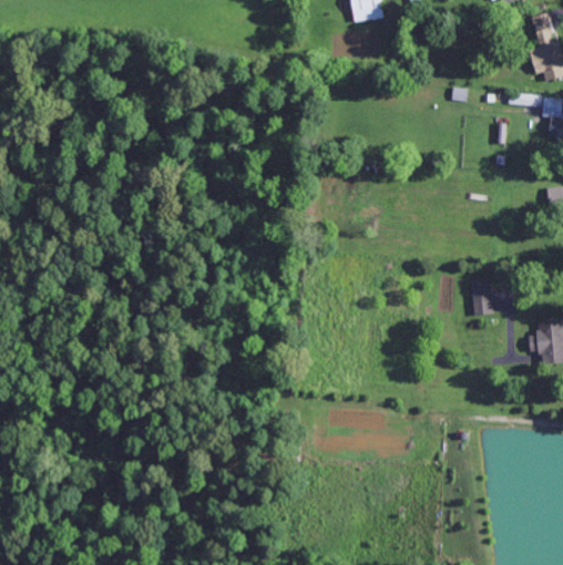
[(382,17),(379,0),(349,0),(354,21),(382,17)]
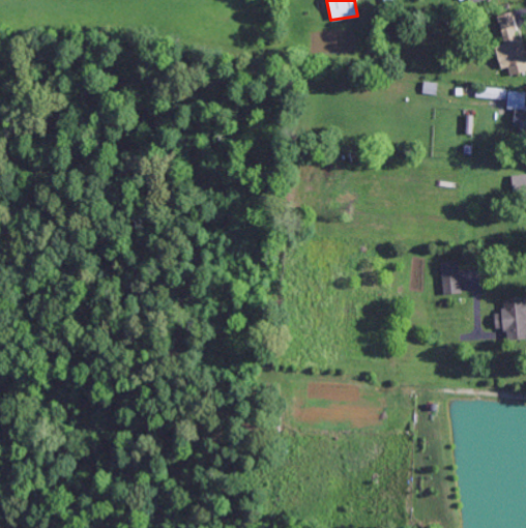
[(497,15),(503,44),(495,46),(499,68),(507,66),(508,75),(525,70),(525,64),(525,61),(525,51),(523,52),(520,37),(517,38),(512,11),(497,15)]
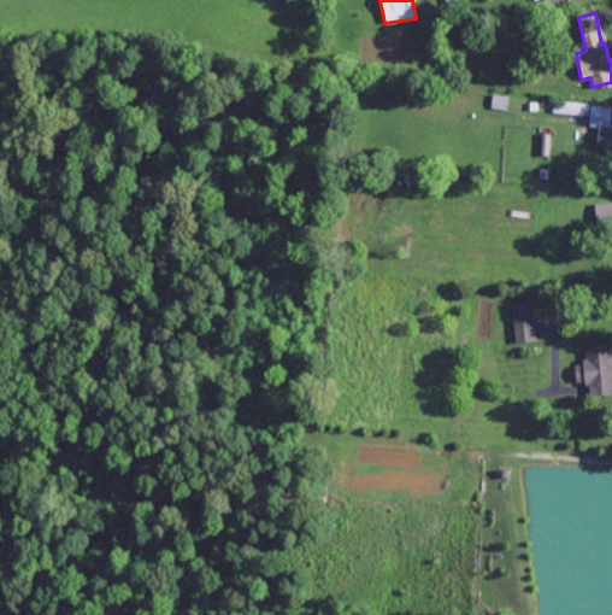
[(611,104),(553,101),(552,113),(589,115),(588,127),(610,127),(611,104)]
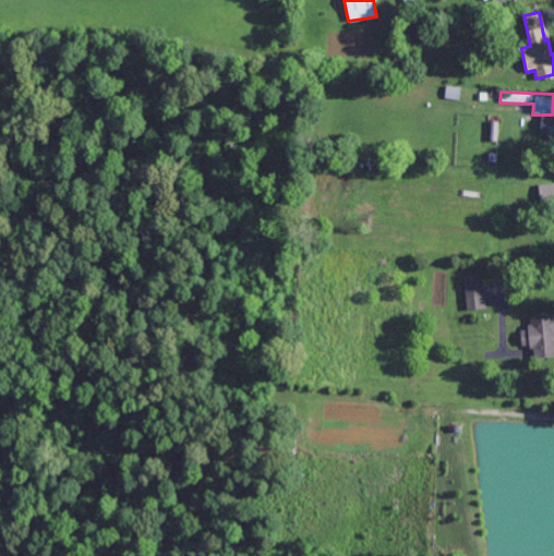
[(465,276),(466,310),(483,309),(482,275),(465,276)]
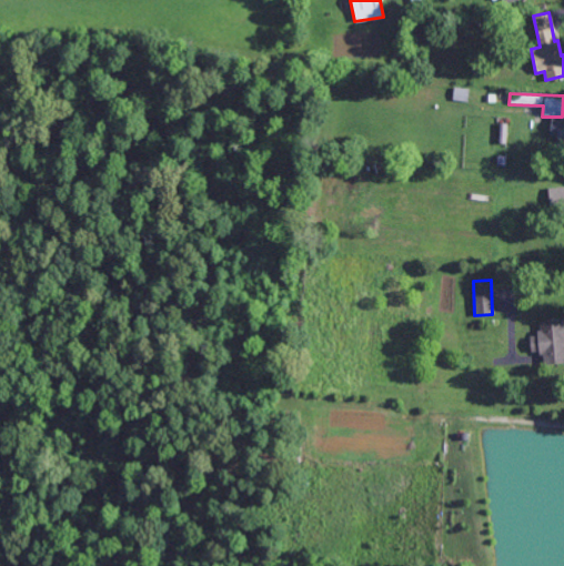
[(539,365),(563,364),(563,339),(563,319),(537,320),(537,336),(530,336),(530,351),(539,351),(539,365)]
